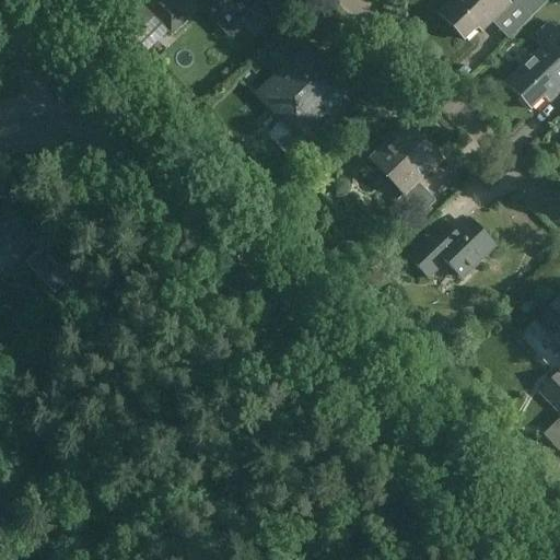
[(170,0),(146,0),(138,8),(170,38),(189,21),(170,0)]
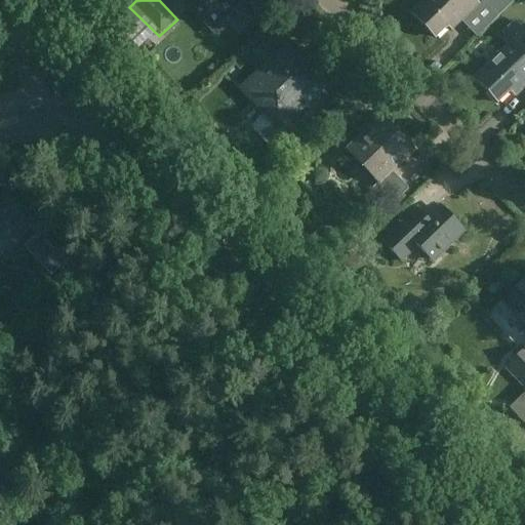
[(196,0),(190,7),(204,22),(226,0),(237,0),(243,6),(248,0),(196,0)]
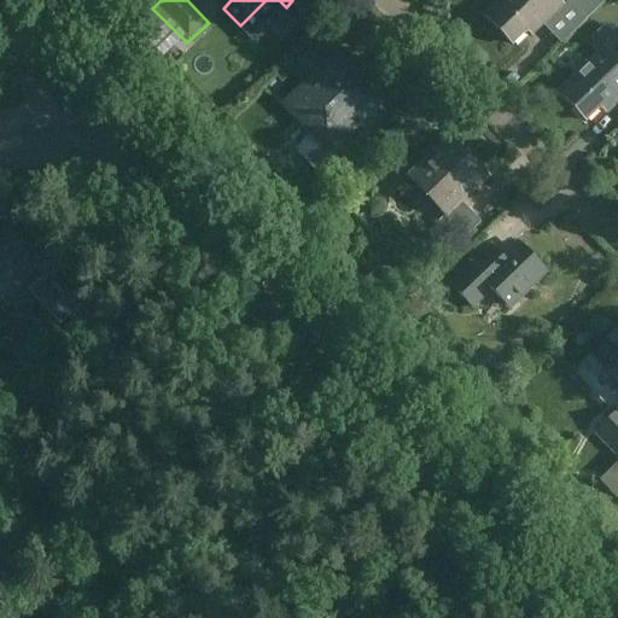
[(499,0),(483,15),(512,45),(528,29),(526,29),(536,19),(542,25),(561,6),(555,0),(499,0)]
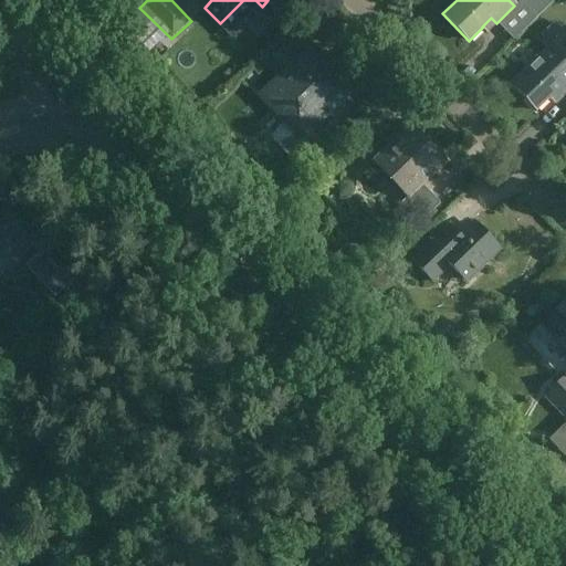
[(520,0),(520,1),(537,19),(556,0),(520,0)]
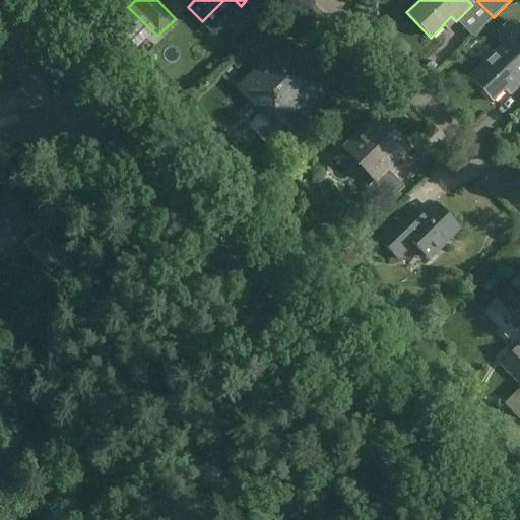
[(504,44),(469,77),(494,102),(507,89),(506,88),(514,81),(519,86),(519,84),(519,53),(518,52),(519,50),(519,36),(511,26),(499,39),(504,44)]
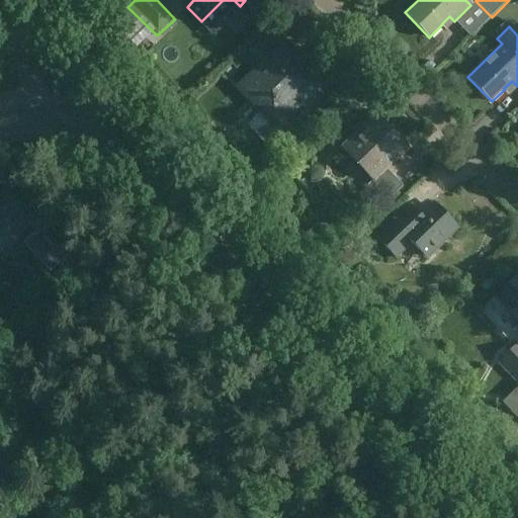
[(279,50),(241,86),(263,110),(261,112),(269,120),(255,135),(275,155),(296,135),(282,119),(318,85),(295,62),(293,65),(279,50)]
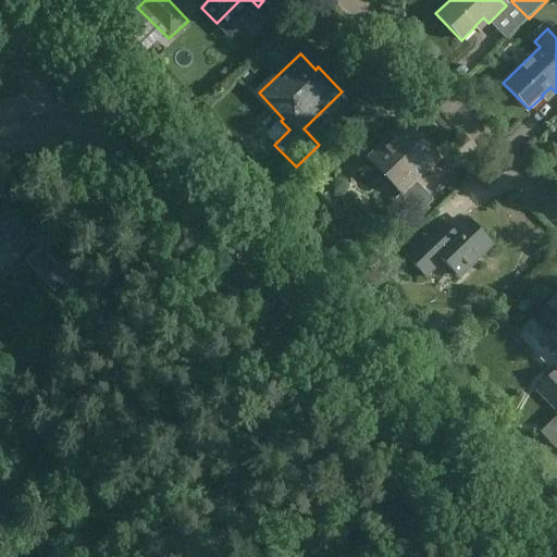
[(268,65),(260,56),(250,64),(259,73),(268,65)]
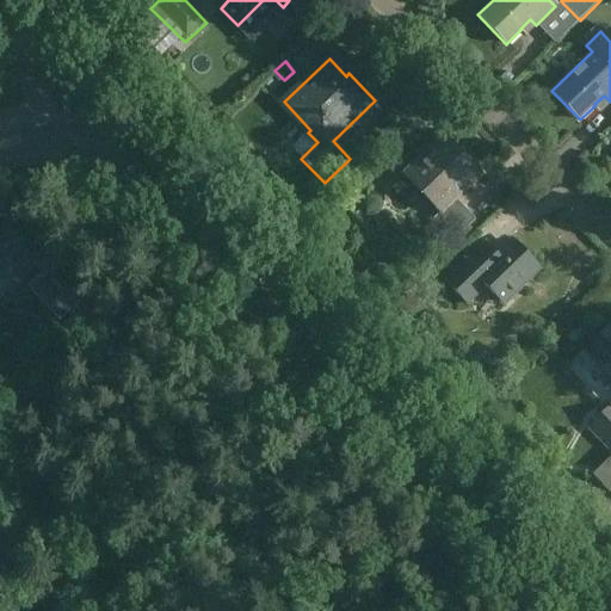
[(444,137),(403,176),(439,213),(432,220),(452,242),(475,221),(455,199),(480,176),(444,137)]
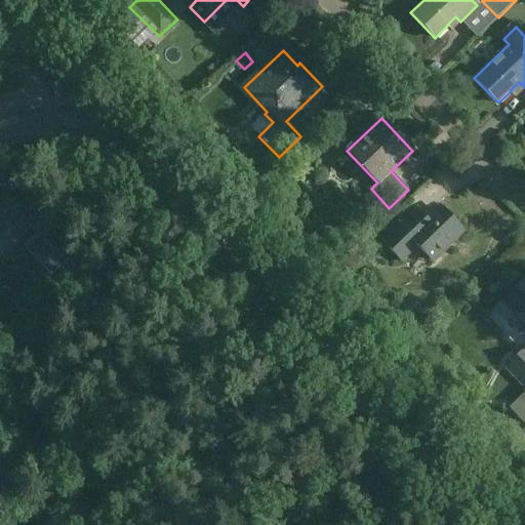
[(411,215),(384,242),(402,261),(418,246),(434,260),(463,233),(440,208),(421,226),(411,215)]
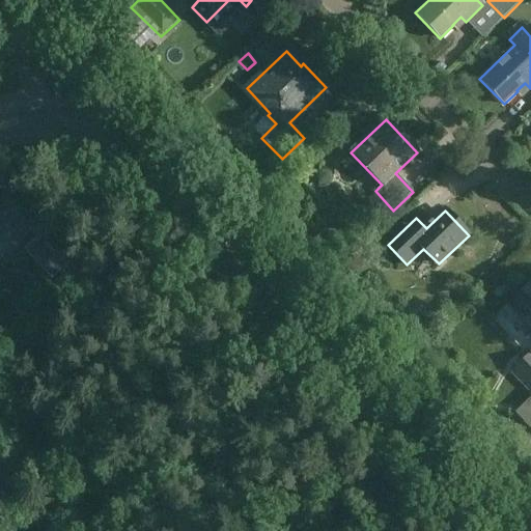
[(22,218),(3,234),(14,247),(32,230),(22,218)]
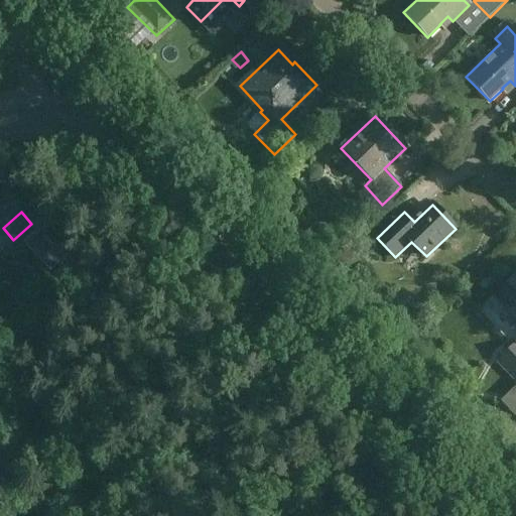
[(63,260),(37,231),(23,243),(49,272),(63,260)]
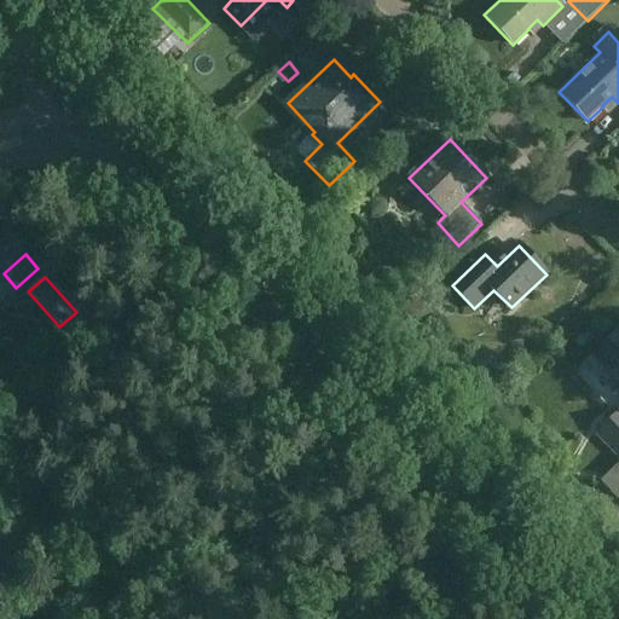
[(410,317),(423,305),(416,298),(403,310),(410,317)]
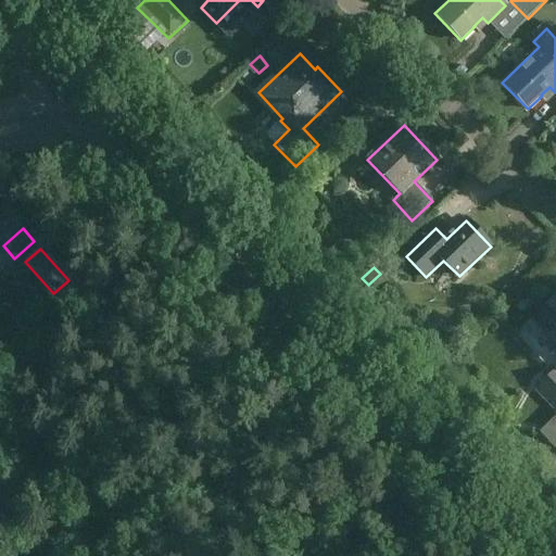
[(380,274),(368,285),(377,294),(389,283),(380,274)]
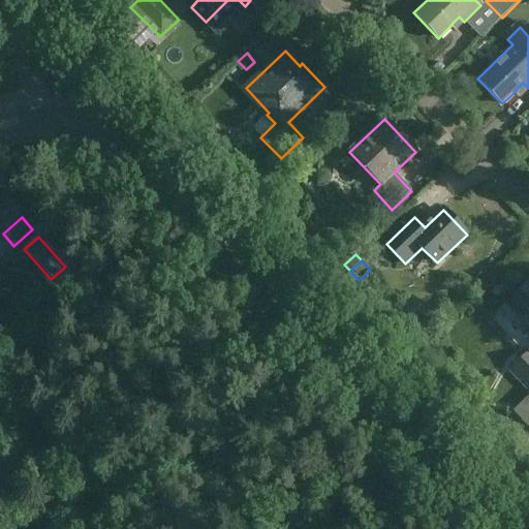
[(528,283),(506,305),(528,329),(525,332),(528,336),(528,283)]
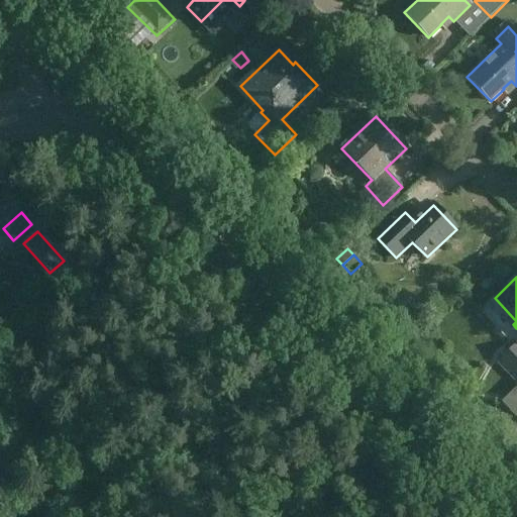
[(516,381),(516,345),(499,363),(516,381)]
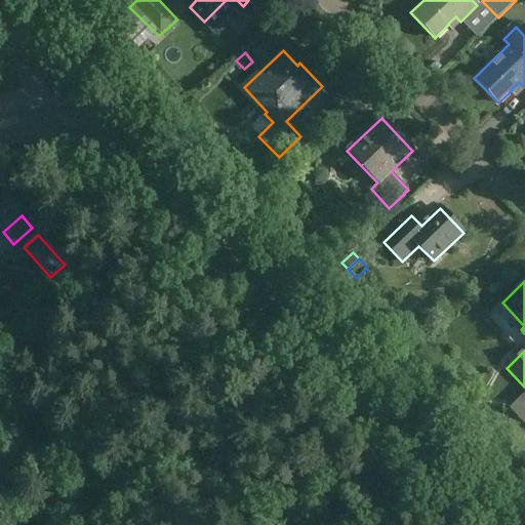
[(524,393),(513,405),(510,408),(524,423),(524,393)]
